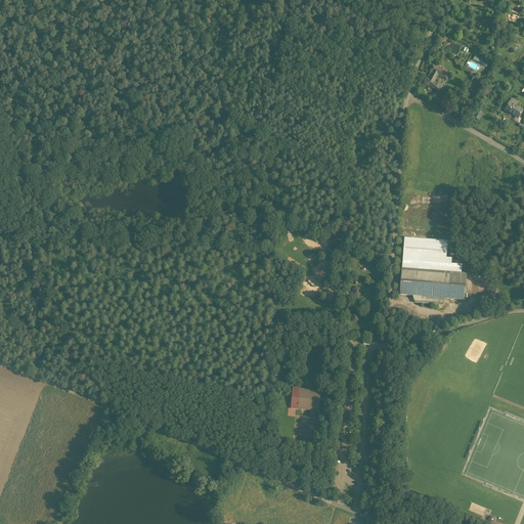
[(489,61),(476,55),(473,60),(486,68),(489,61)]
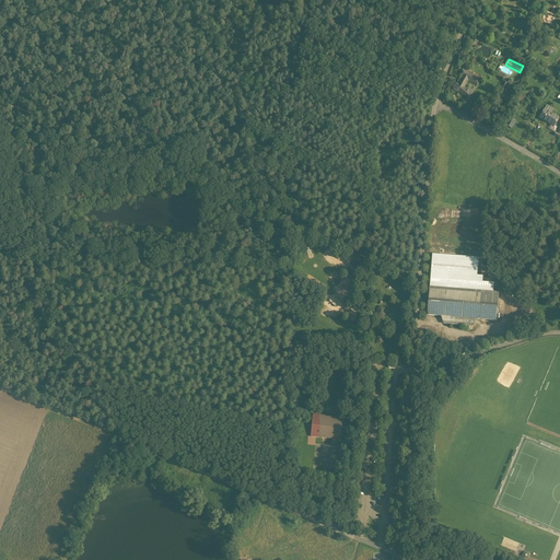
[(459,74),(463,77),(459,84),(458,83),(457,83),(456,84),(455,84),(454,85),(454,88),(454,89),(455,91),(456,91),(458,91),(468,98),(471,94),(464,88),(468,80),(477,85),(480,80),(463,69),(459,74)]
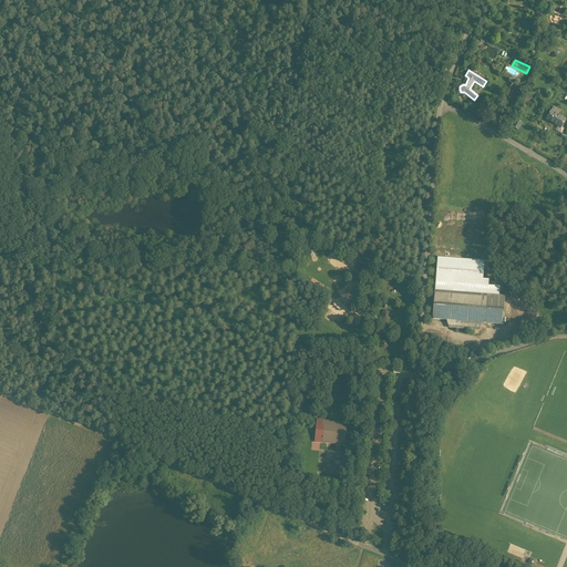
[(521,89),(509,82),(506,89),(517,95),(521,89)]
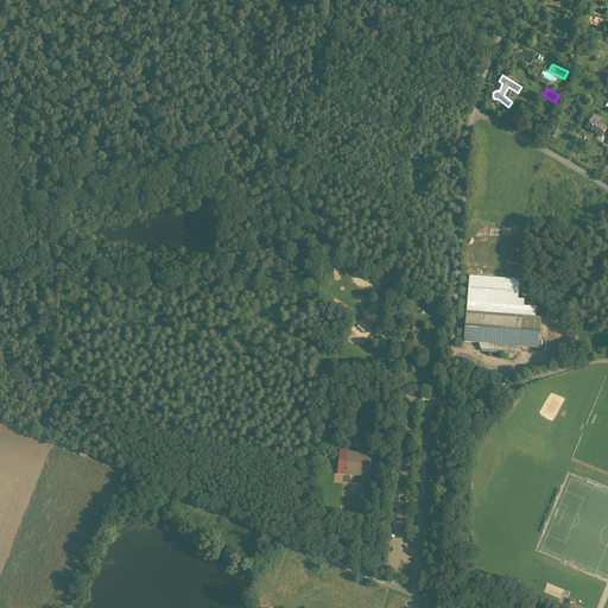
[(591,119),(586,128),(599,135),(601,138),(602,137),(607,127),(599,122),(591,119)]
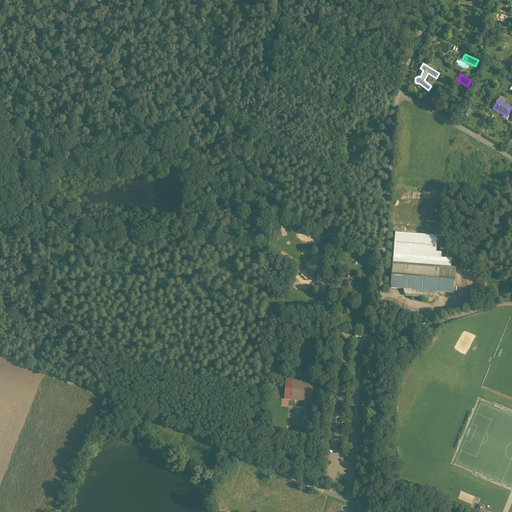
[(463,115),(468,118),(472,111),(466,108),(463,115)]
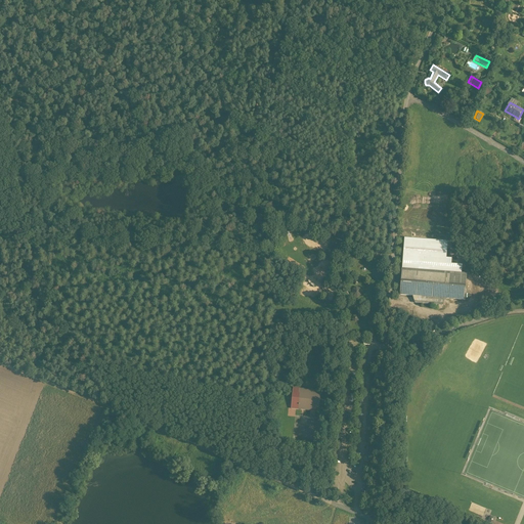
[(467,273),(402,268),(400,295),(411,296),(449,299),(465,300),(467,273)]
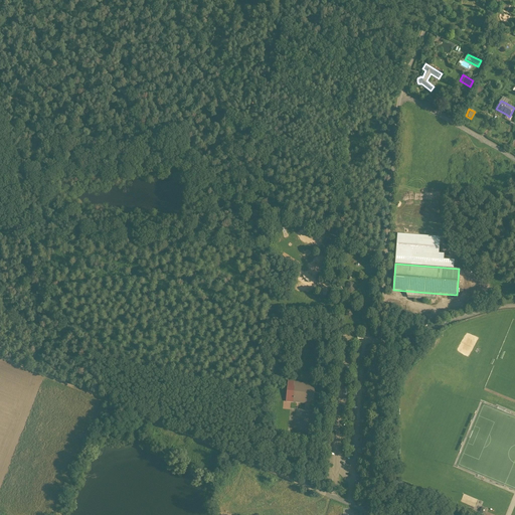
[(354,283),(350,282),(347,284),(346,288),(348,291),(351,292),(355,290),(356,287),(354,283)]
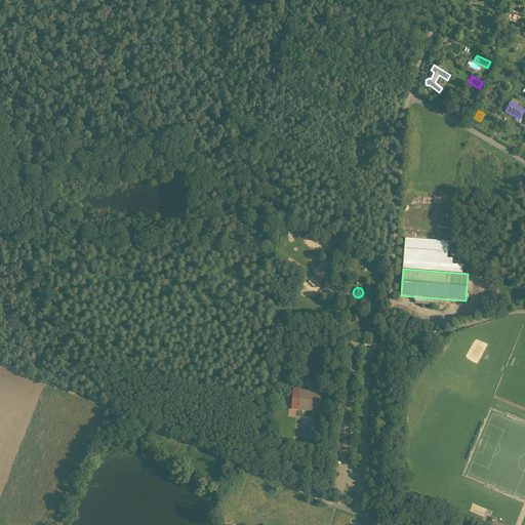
[(450,299),(412,296),(416,304),(444,306),(450,299)]
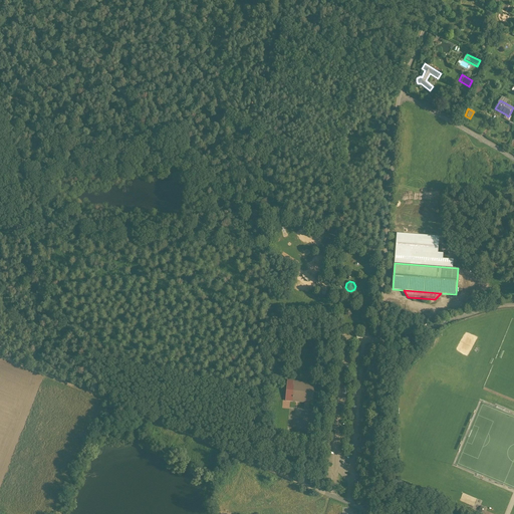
[(315,382),(288,380),(287,391),(286,401),(305,403),(309,404),(312,404),(315,382)]
